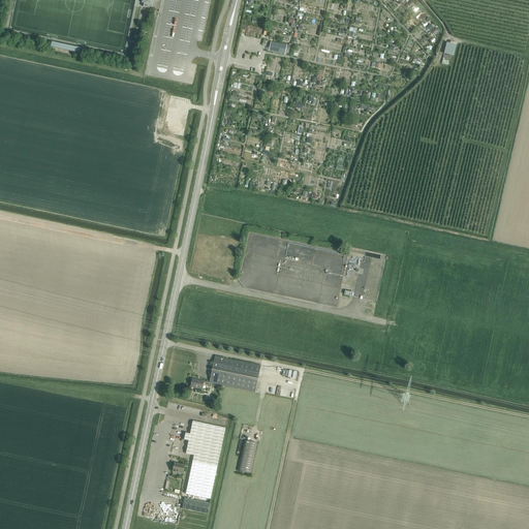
[(144,7),(151,8),(159,10),(159,12),(161,0),(143,0),(142,3),(144,3),(144,7)]
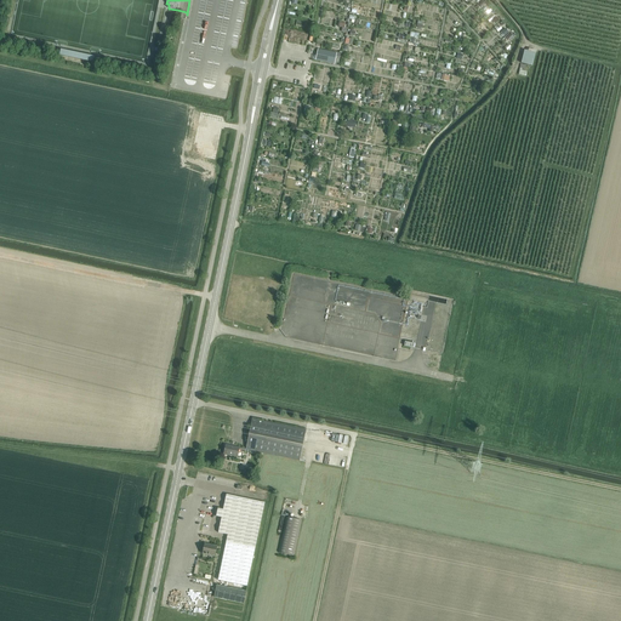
[(60,56),(93,63),(95,57),(61,50),(60,56)]
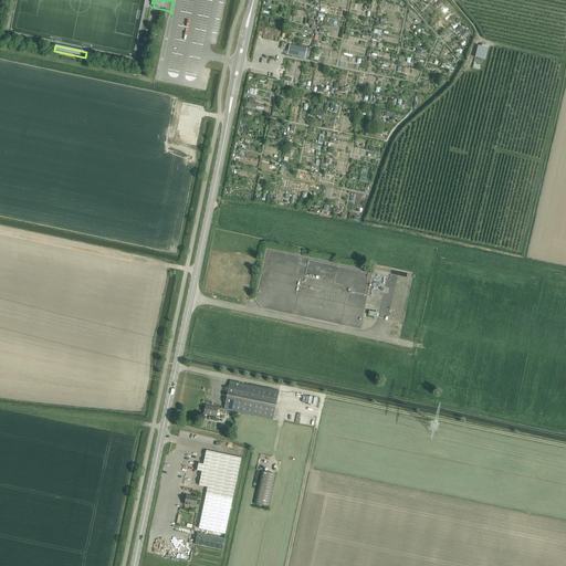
[(287,55),(305,59),(305,58),(308,59),(310,52),(306,52),(307,49),(290,45),(287,55)]
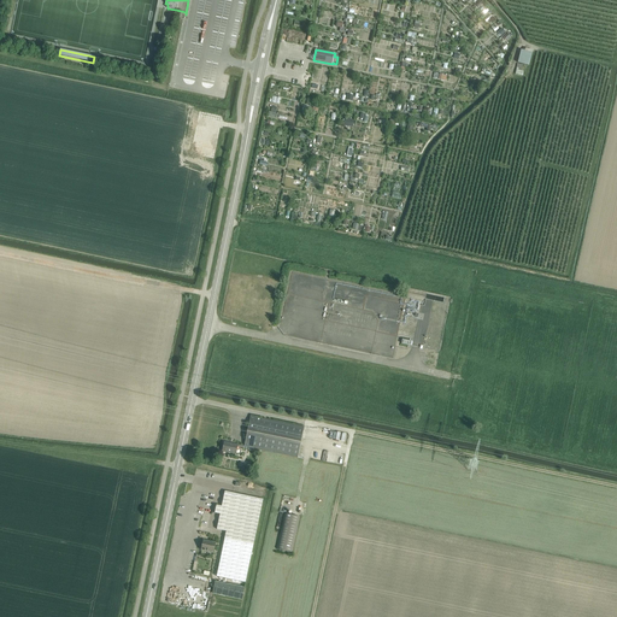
[(521,71),(523,64),(529,65),(533,53),(521,50),(518,63),(515,75),(523,76),(523,71),(521,71)]
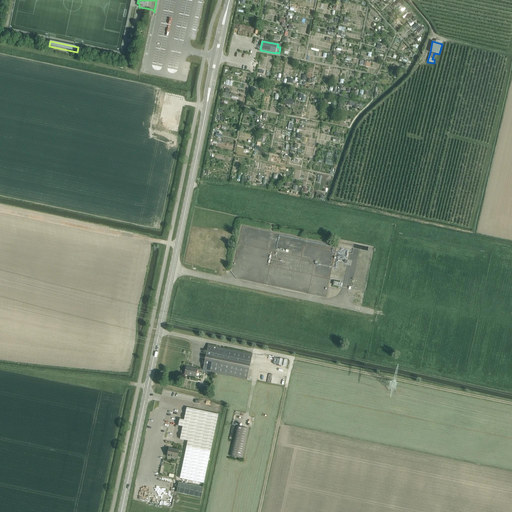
[(184,375),(196,377),(197,371),(202,372),(208,373),(247,381),(252,355),(207,346),(203,370),(198,369),(186,367),(184,375)]
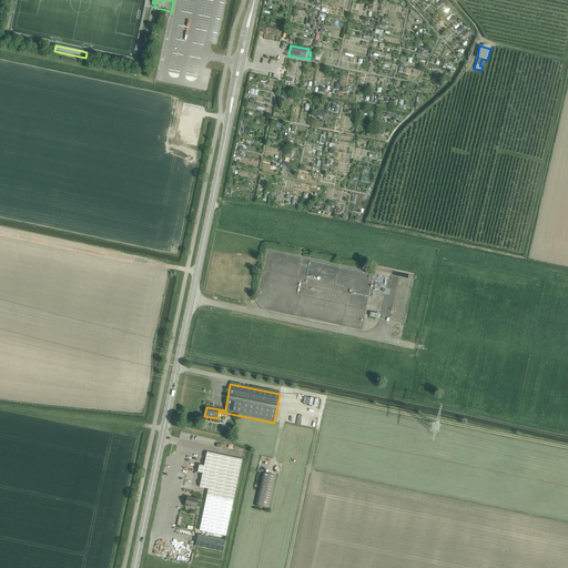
[(225,536),(242,460),(206,453),(204,467),(199,466),(198,473),(203,474),(200,488),(208,489),(199,530),(225,536)]
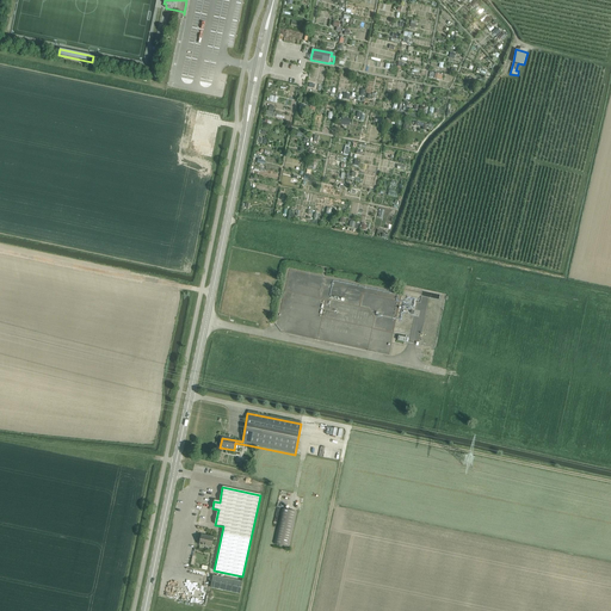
[(273,544),(289,548),(297,512),(282,508),(273,544)]
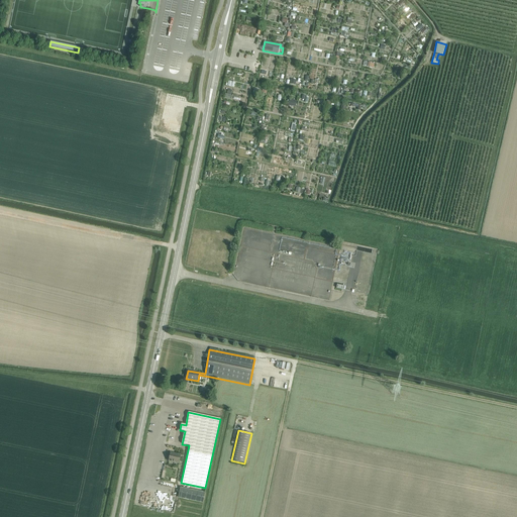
[(169,461),(179,463),(181,455),(171,453),(169,461)]
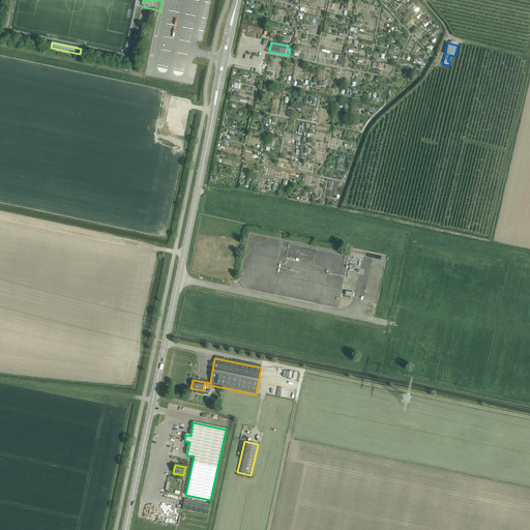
[(185,500),(182,510),(208,516),(210,505),(185,500)]
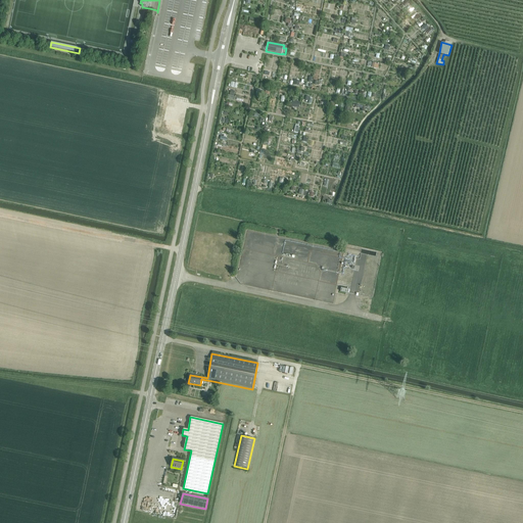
All buildings are outlined.
